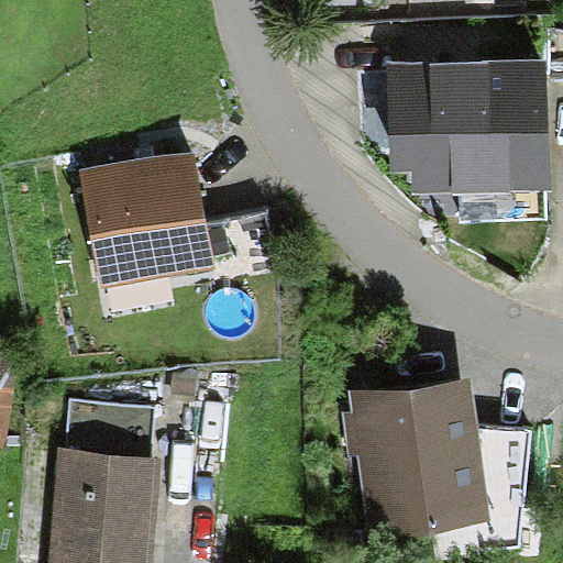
[(552,190),(548,59),(389,65),(393,170),(411,169),(412,196),(462,194),(463,221),(545,218),(544,190),(552,190)]
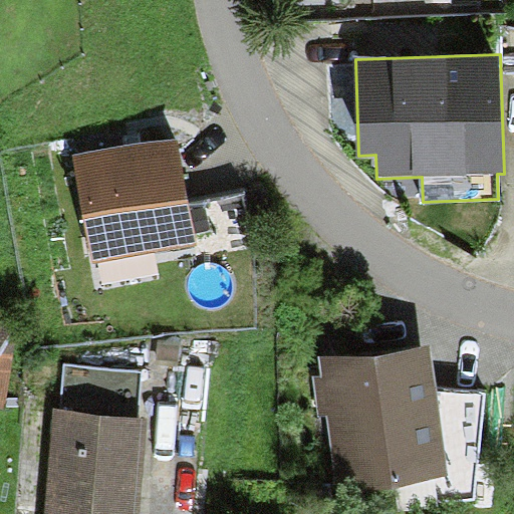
[(200,245),(180,137),(77,156),(97,264),(200,245)]
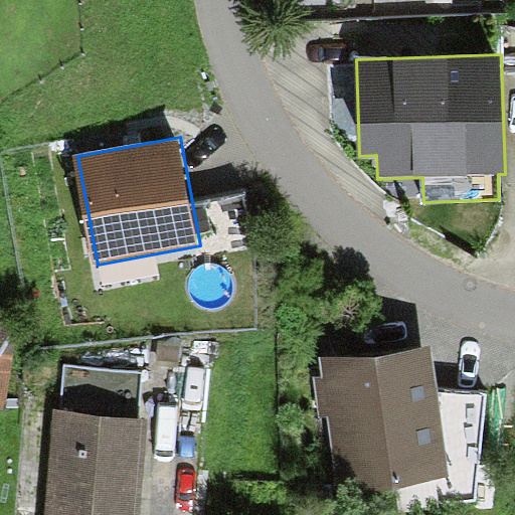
[(0,410),(10,412),(24,316),(0,312),(0,410)]
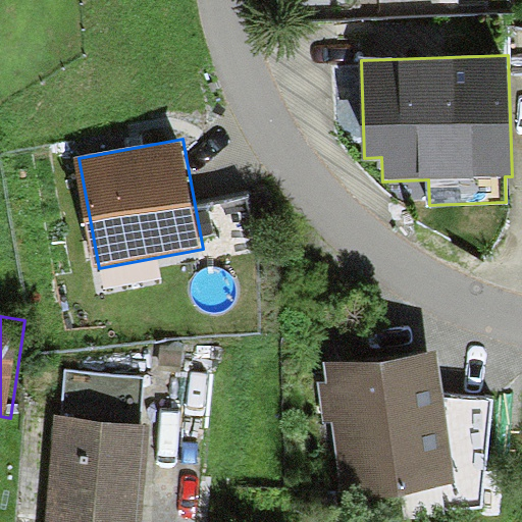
[(437,349),(326,364),(346,502),(404,493),(407,509),(484,507),(491,400),(446,398),(437,349)]
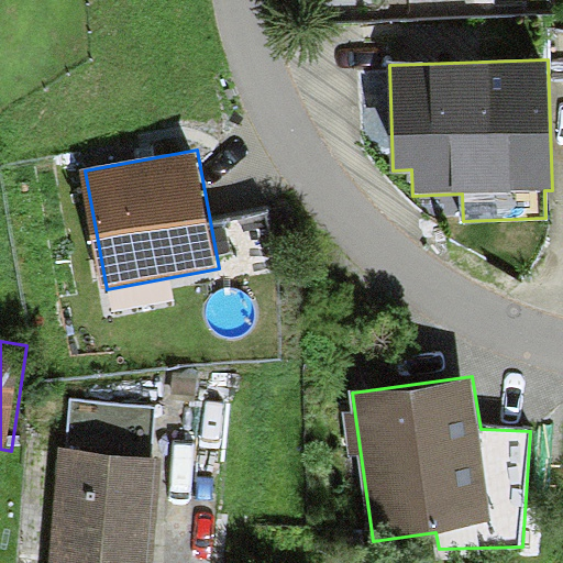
[(72,399),(67,449),(151,457),(156,407),(72,399)]
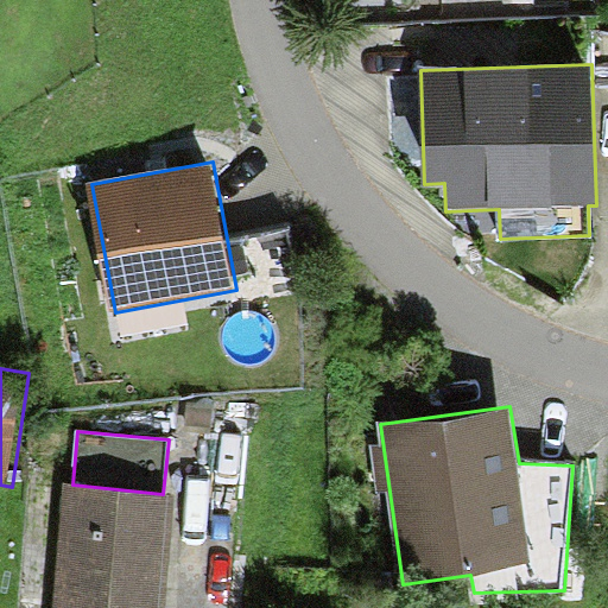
[(73,485),(62,483),(52,607),(165,607),(173,494),(163,494),(73,485)]
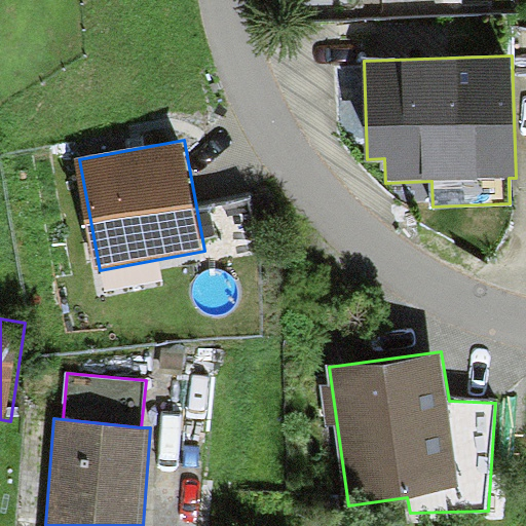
All buildings are outlined.
